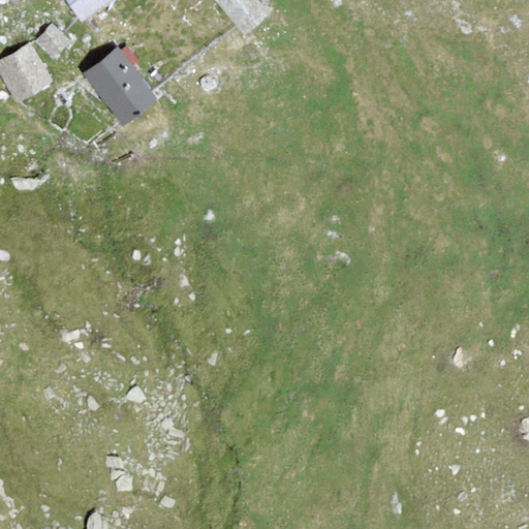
[(65,0),(82,23),(115,0),(65,0)]
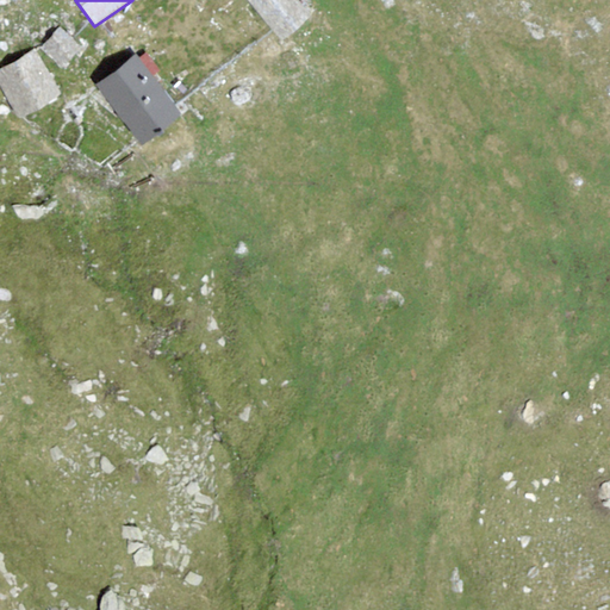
[(304,0),(248,0),(282,41),(315,12),(304,0)]
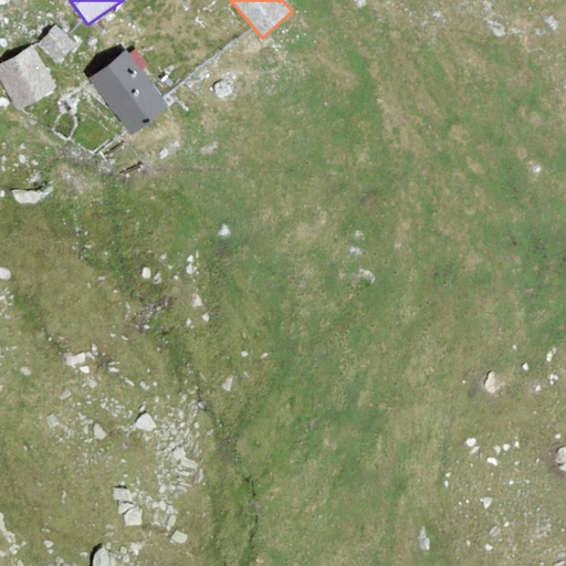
[(77,45),(55,27),(38,46),(59,65),(77,45)]
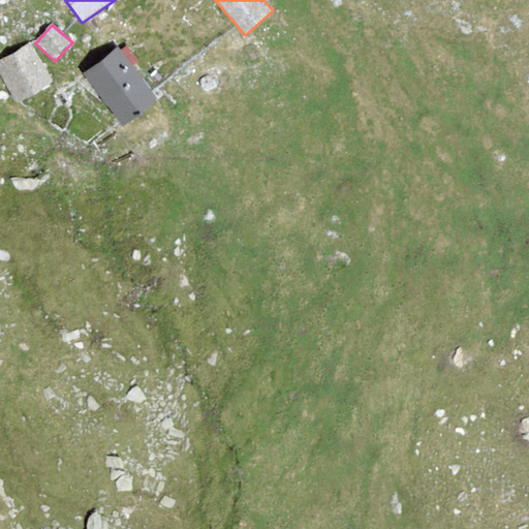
[(29,48),(0,61),(0,71),(14,100),(48,84),(29,48)]
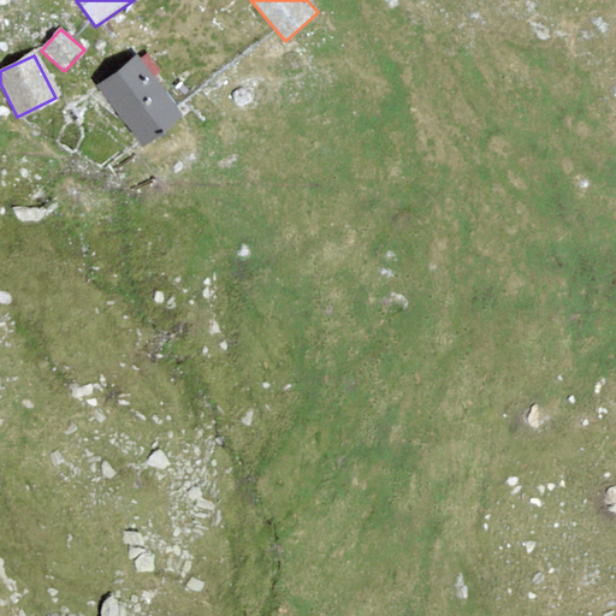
[(185,118),(137,58),(96,90),(146,150),(185,118)]
